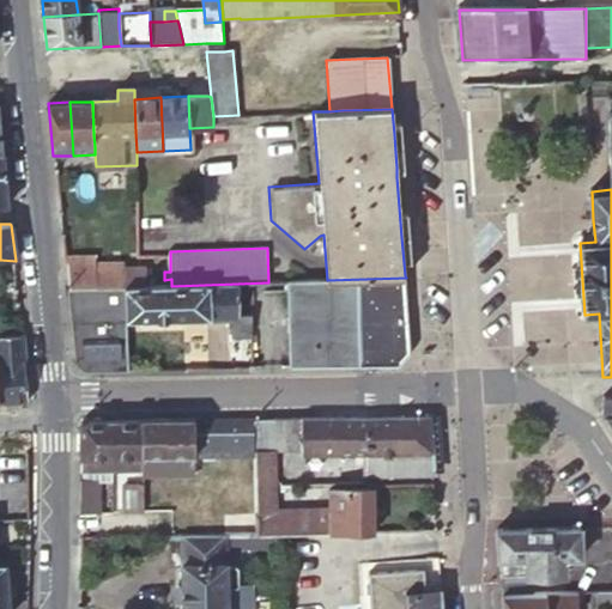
[(98,262),(65,263),(68,290),(100,288),(98,266),(98,262)]
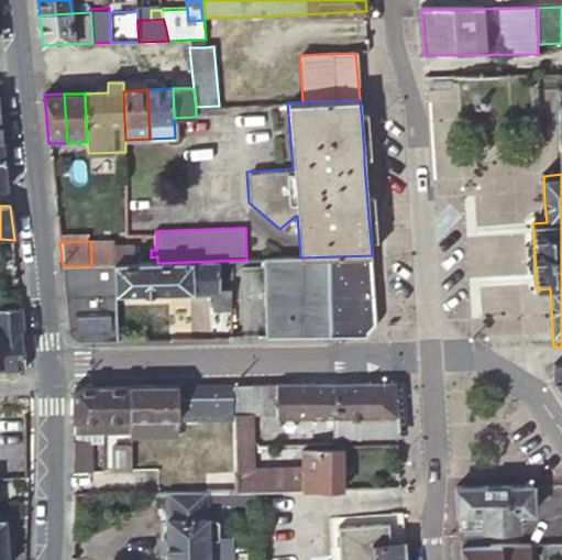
[(116,264),(136,264),(136,249),(117,249),(117,243),(90,244),(91,265),(116,264)]
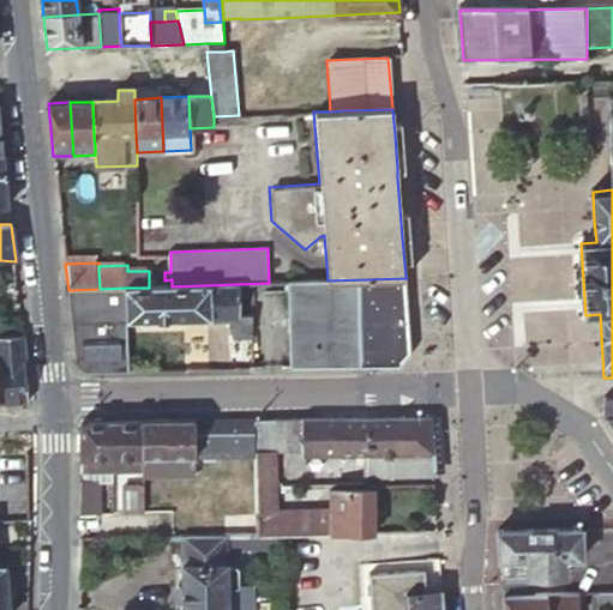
[(407,288),(407,278),(328,281),(287,282),(292,370),(398,368),(413,350),(412,332),(407,288)]
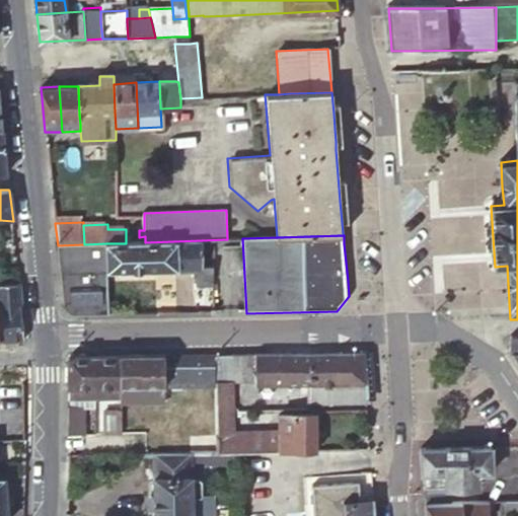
[(107,273),(179,271),(179,269),(197,268),(197,287),(212,287),(212,268),(211,268),(202,268),(202,240),(145,242),(126,243),(106,243),(107,273)]
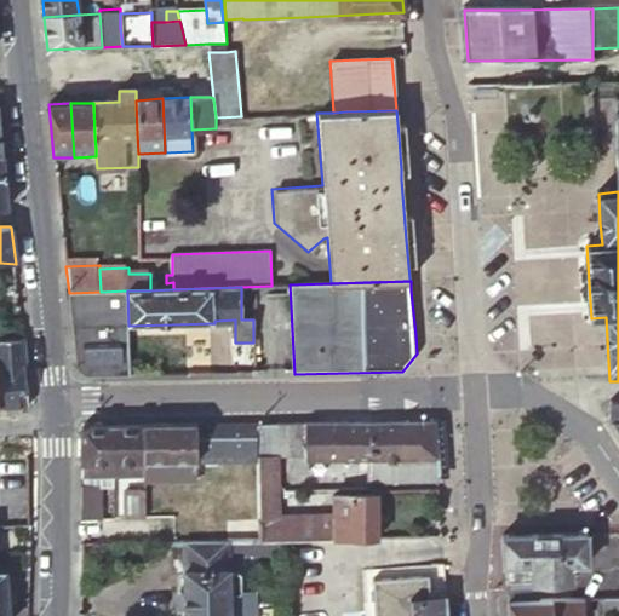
[(131,375),(129,326),(127,291),(101,292),(69,293),(73,327),(76,369),(86,376),(131,375)]
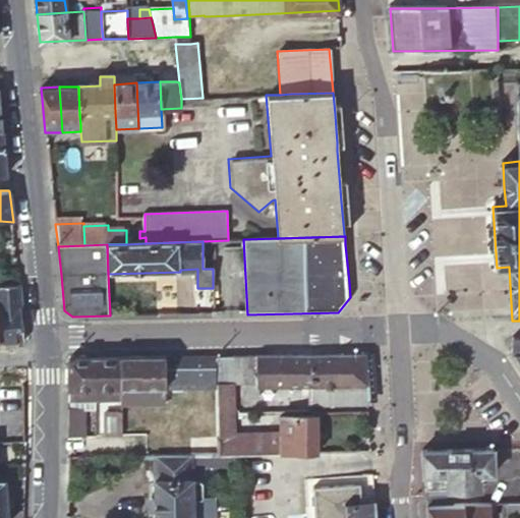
[(25,341),(19,285),(0,287),(0,339),(0,343),(25,341)]
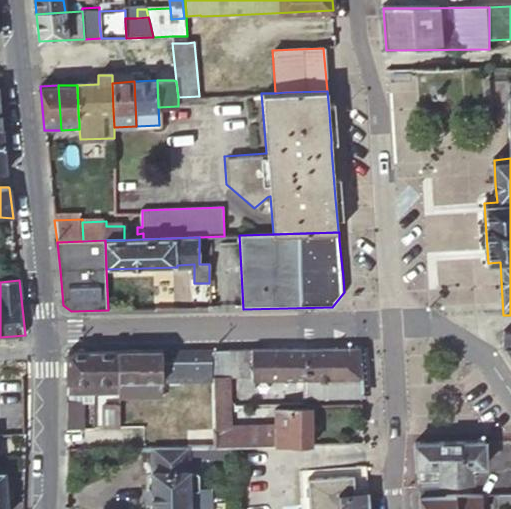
[(231,350),(231,378),(253,377),(253,382),(302,380),(302,398),(315,398),(362,397),(364,397),(360,347),(231,350)]
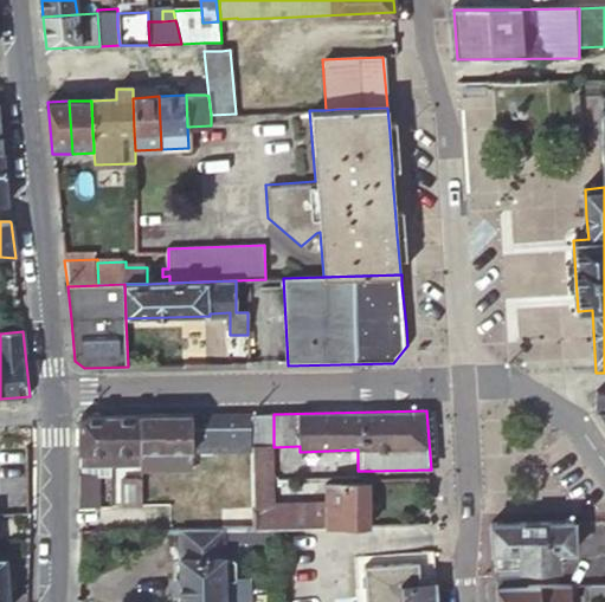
[(237,448),(253,447),(252,415),(193,416),(192,414),(141,414),(141,416),(141,465),(142,470),(194,468),(193,450),(237,448)]
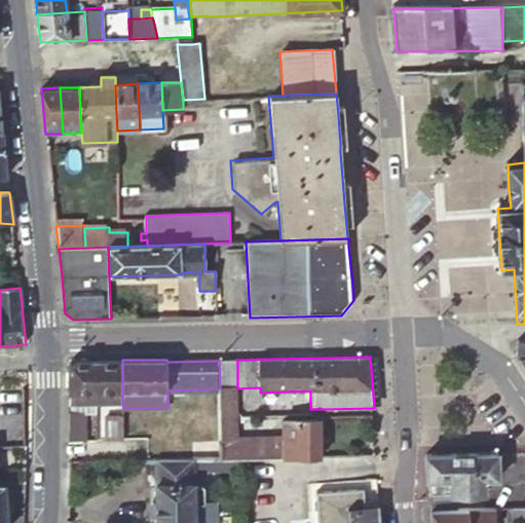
[(237,412),(237,388),(237,360),(219,361),(220,388),(221,413),(237,412)]
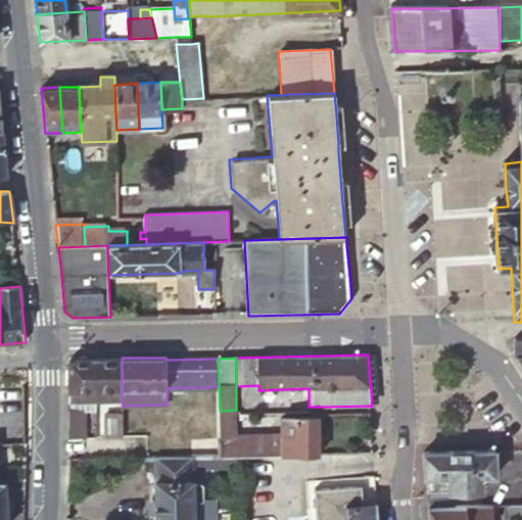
[(96,402),(96,360),(69,361),(69,390),(68,403),(96,402)]
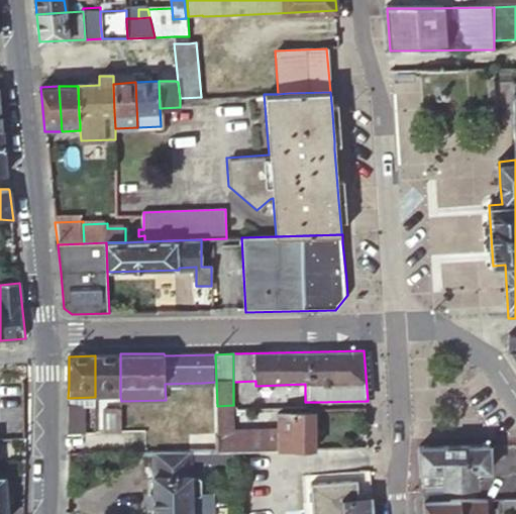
[(120,355),(95,355),(95,397),(120,397),(120,355)]
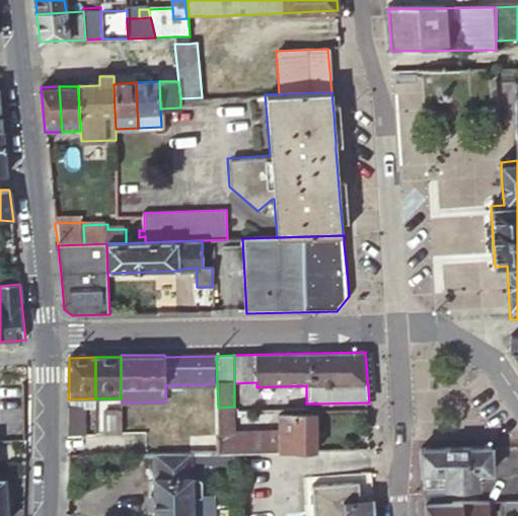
[(68,419),(68,435),(85,435),(85,406),(68,406),(68,419)]
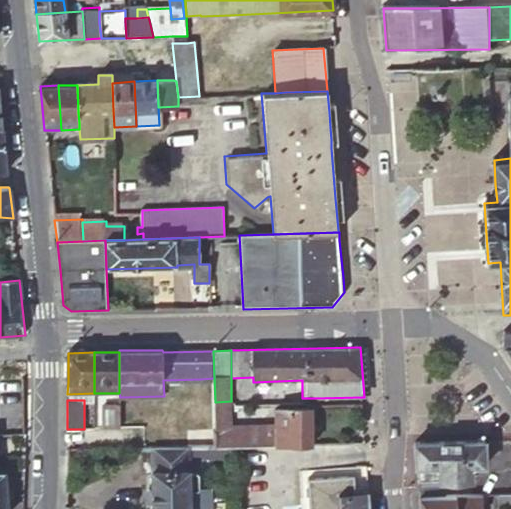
[(231,401),(215,402),(216,427),(220,427),(232,427),(231,401)]
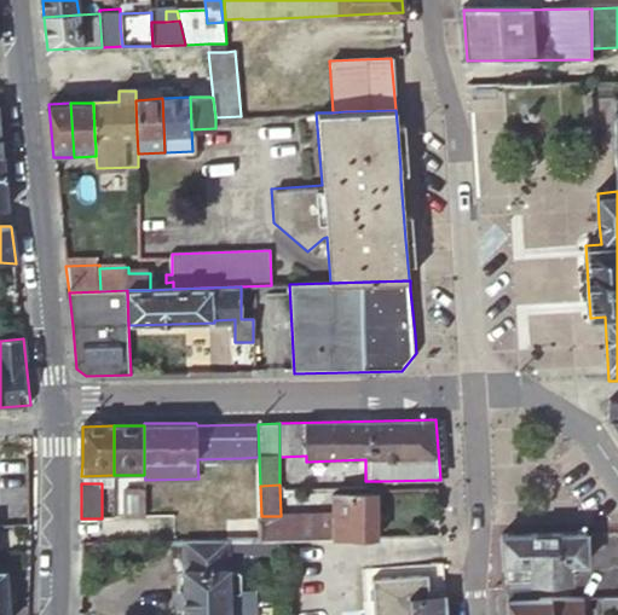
[(145,517),(145,491),(125,491),(125,517),(145,517)]
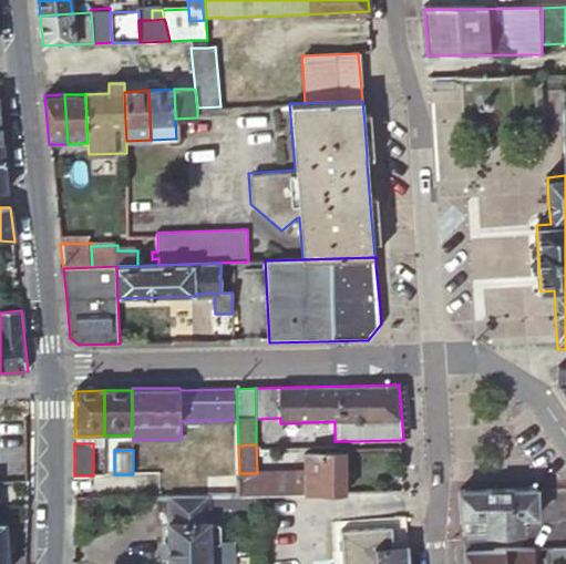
[(301,493),(345,493),(345,454),(305,454),(305,472),(305,479),(295,479),(295,493),(301,493)]
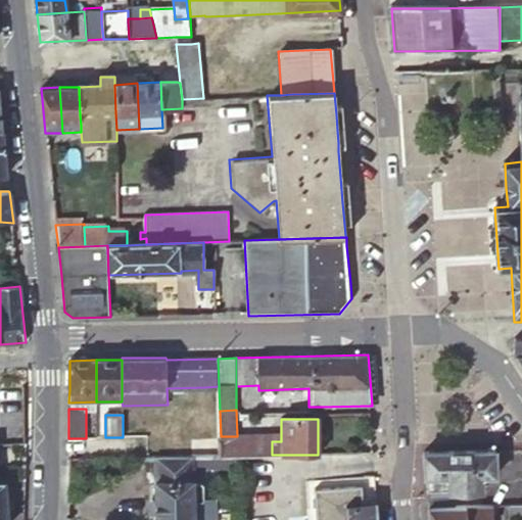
[(225,441),(223,441),(223,457),(232,457),(240,456),(272,455),(272,441),(272,440),(225,441)]
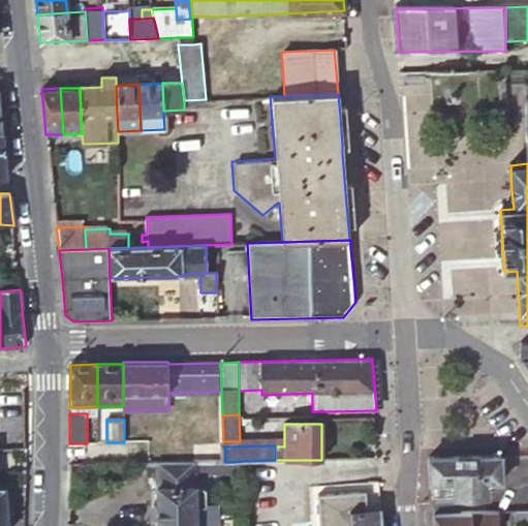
[(501,483),(501,457),(429,458),(431,490),(433,514),(459,514),(459,498),(487,498),(487,483),(501,483)]
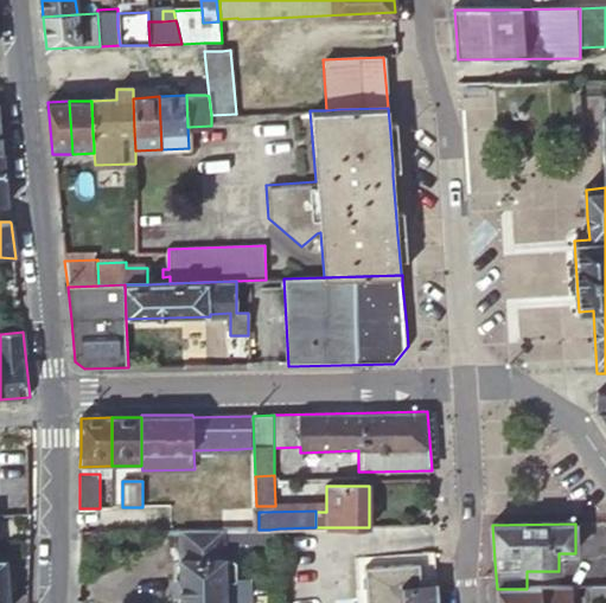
[(579,524),(579,540),(591,540),(591,524),(579,524)]
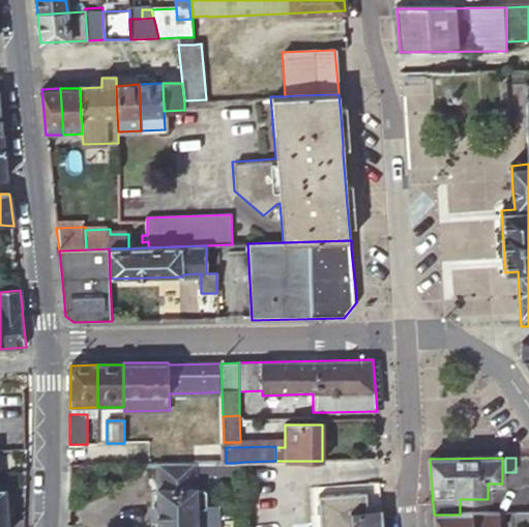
[(196,526),(196,478),(196,463),(157,464),(158,526),(196,526)]
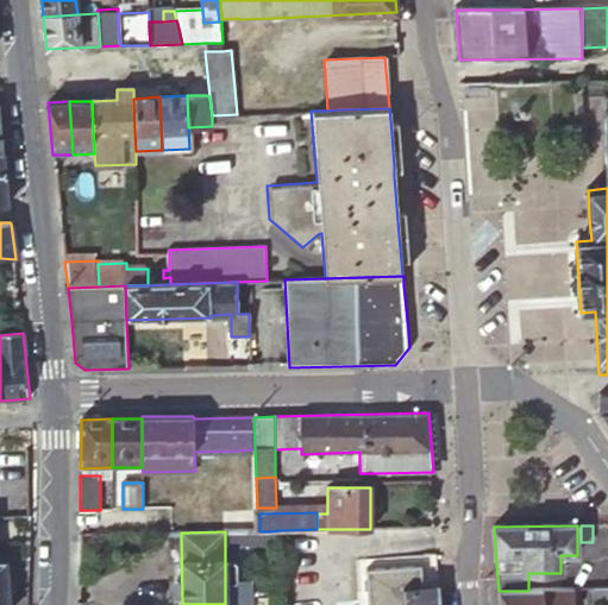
[(225,531),(225,549),(270,548),(270,531),(259,531),(225,531)]
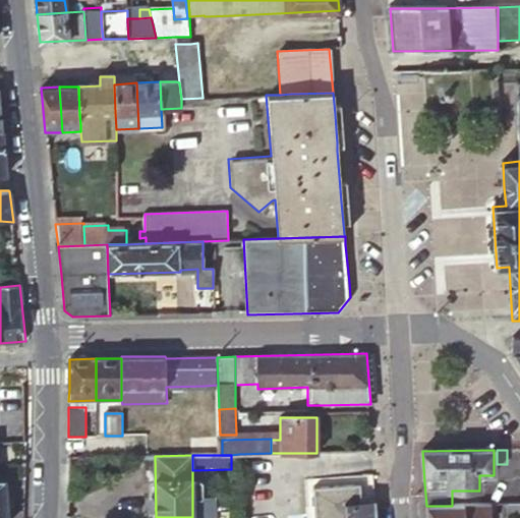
[(377,517),(376,502),(361,503),(361,501),(360,493),(359,487),(315,492),(318,517),(377,517)]
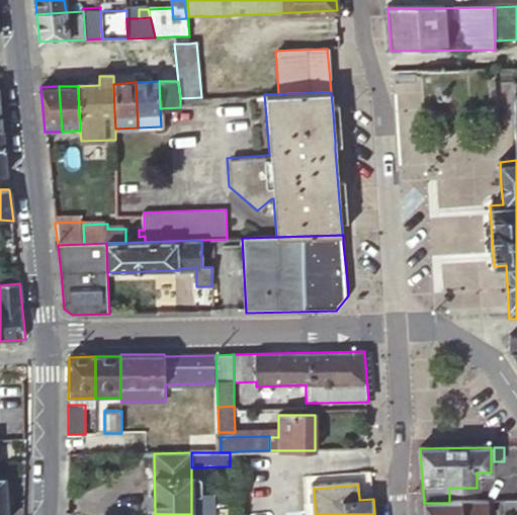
[(516,501),(501,502),(501,514),(516,514),(516,501)]
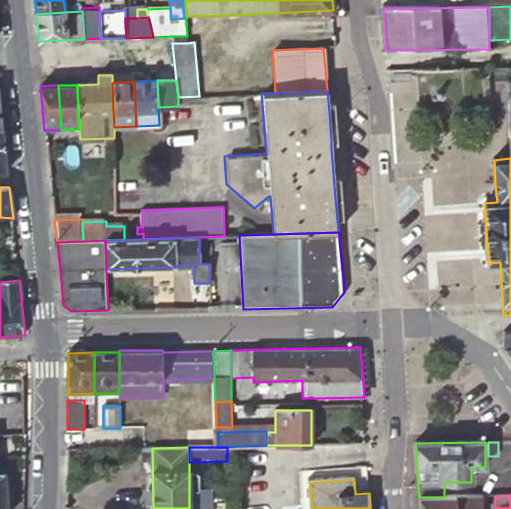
[(471,496),(444,497),(419,497),(419,508),(495,508),(495,496),(471,496)]
